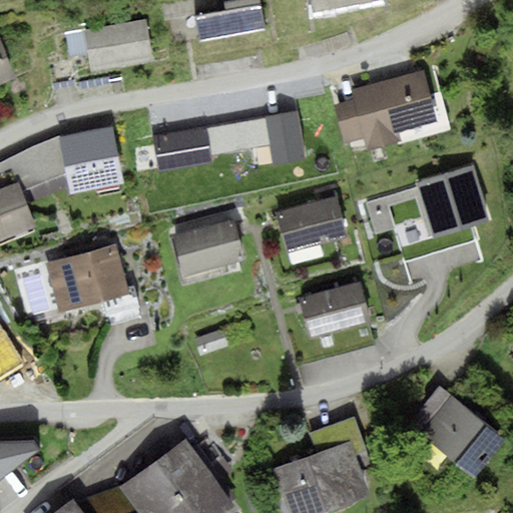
[(194,16),(199,42),(265,30),(259,0),(231,0),(223,1),(225,10),(194,16)]
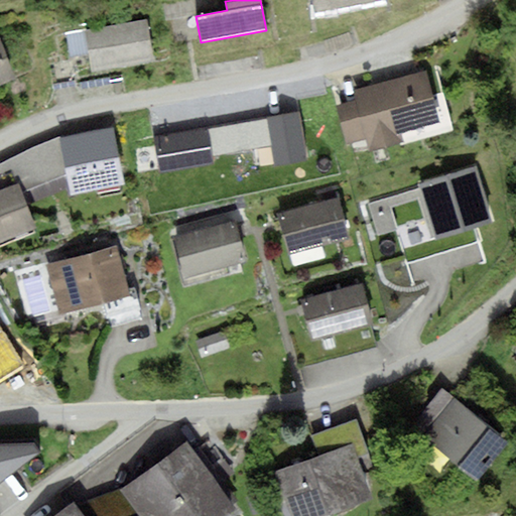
[(312,0),(315,13),(382,1),(382,0),(312,0)]
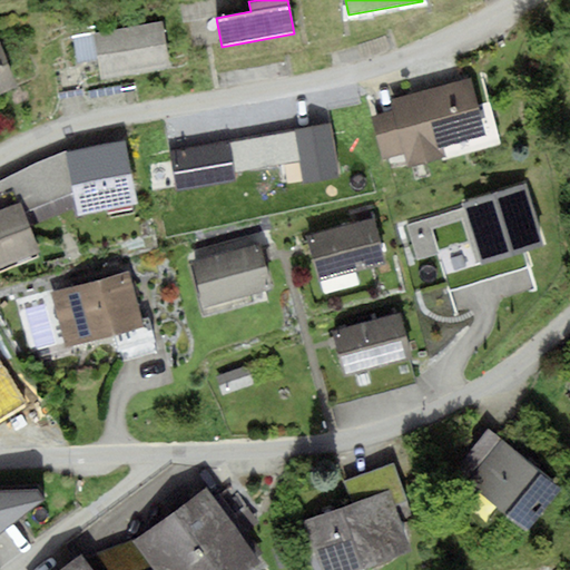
[(98,60),(101,79),(172,66),(163,20),(72,37),(78,65),(98,60)]
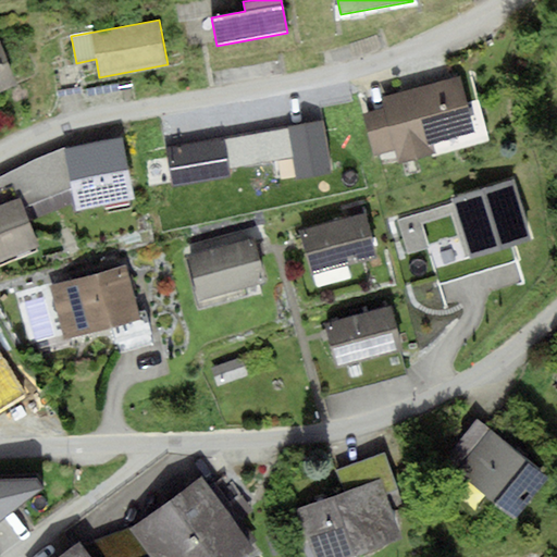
[(0,90),(16,85),(0,44),(0,90)]
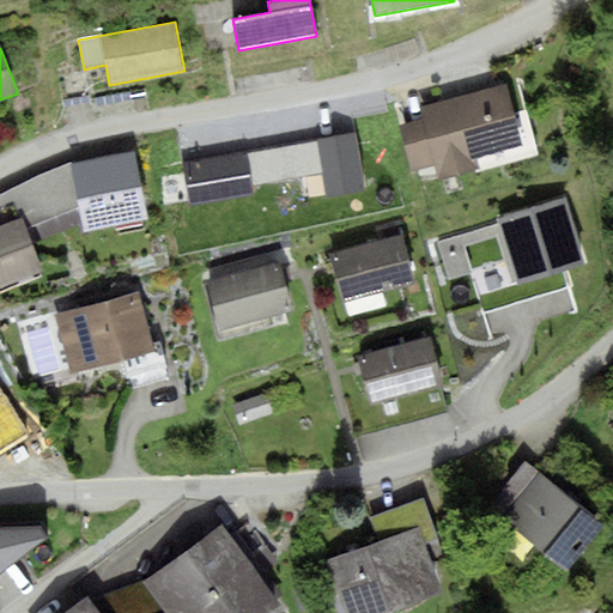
[(89,102),(84,73),(62,77),(67,105),(89,102)]
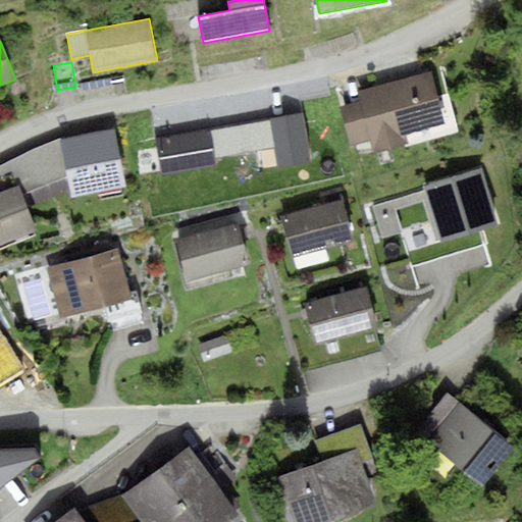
[(432,70),(357,92),(359,101),(338,106),(350,145),(370,139),(374,152),(407,143),(405,135),(456,119),(441,72),(433,74),(432,70)]
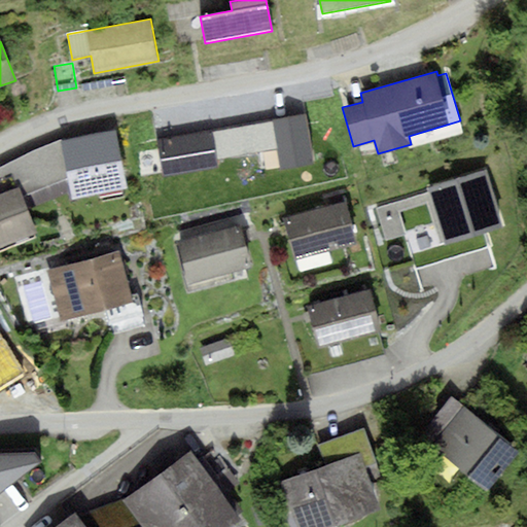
[(305,112),(272,118),(280,165),(281,167),(314,161),(305,112)]
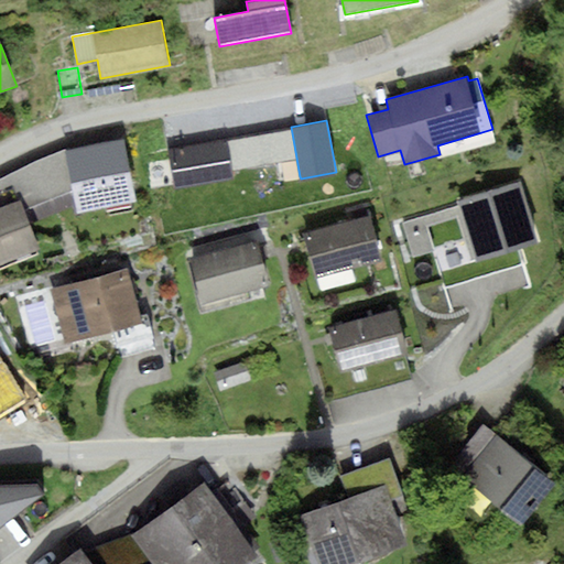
[(291,127),(227,138),(234,172),(273,164),(277,181),(300,176),(291,127)]
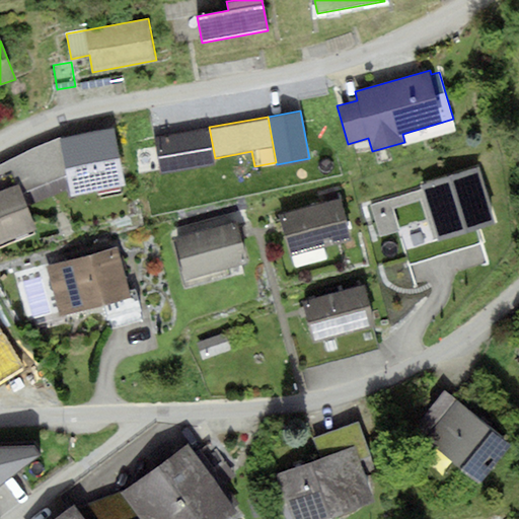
[(209,127),(155,137),(161,172),(215,162),(215,158),(209,127)]
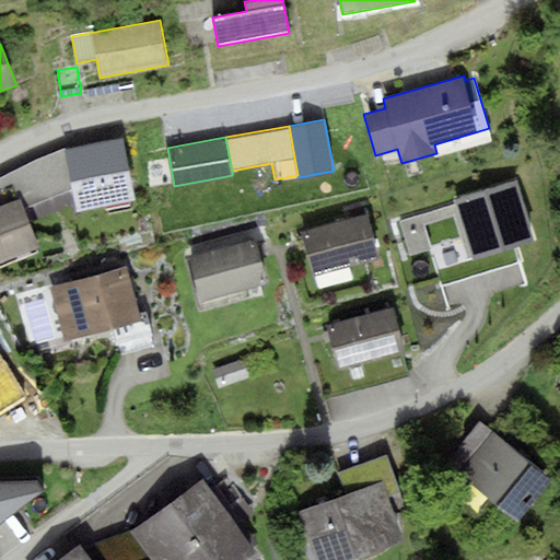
[(124,138),(65,150),(72,188),(78,212),(136,200),(124,138)]
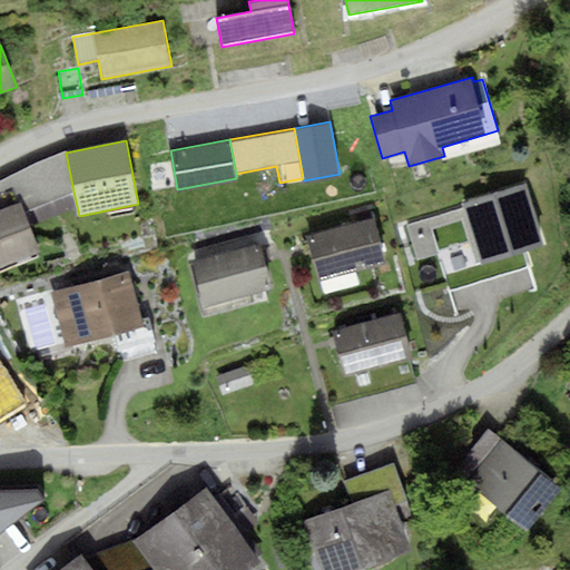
[(74,192),(66,153),(0,182),(0,209),(20,202),(25,212),(74,192)]
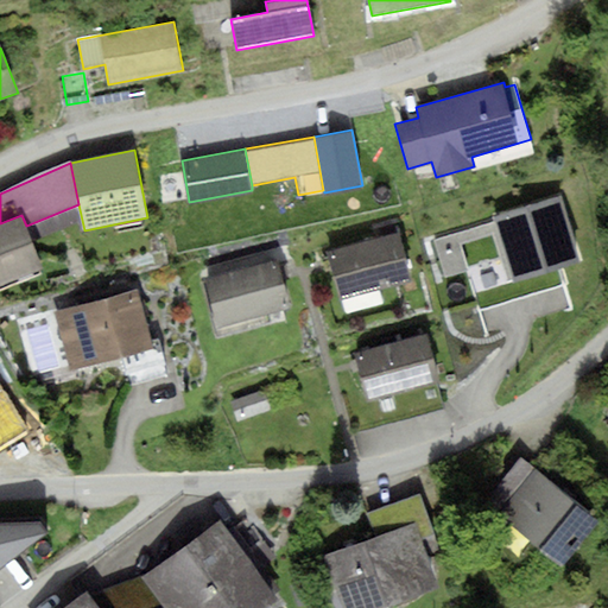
[(559,197),(493,217),(494,221),(513,280),(513,283),(580,263),(559,197)]
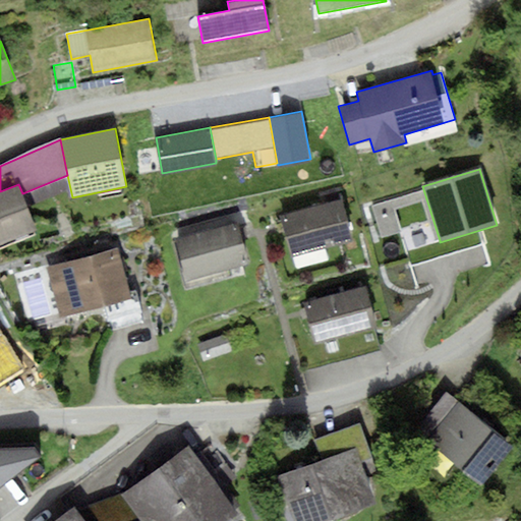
[(0,191),(0,244),(37,230),(22,193),(18,184),(0,191)]
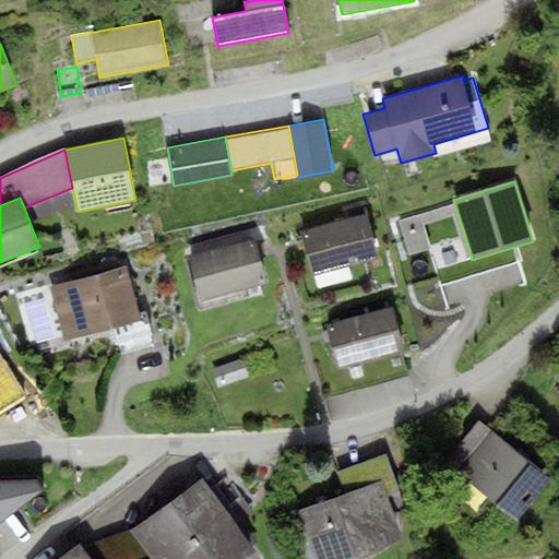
[(472,258),(454,203),(397,221),(408,256),(430,249),(423,224),(453,214),(466,260),(472,258)]
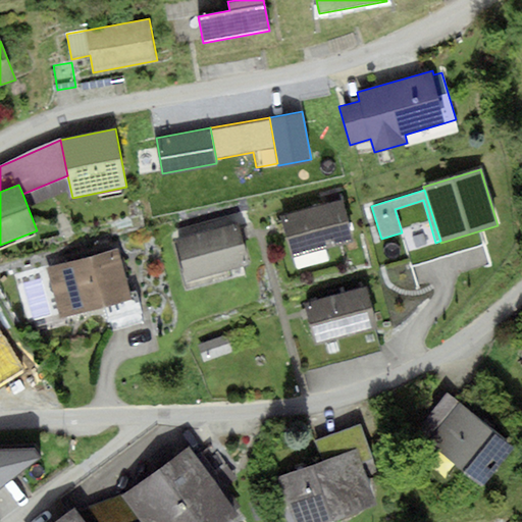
[(279,216),(291,258),(354,241),(343,199),(279,216)]
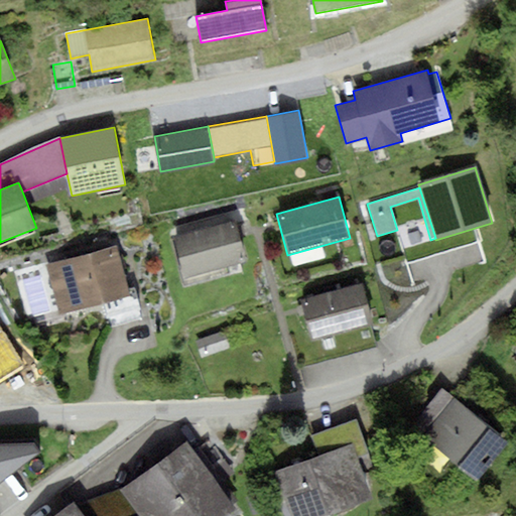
[(173,238),(184,279),(248,261),(236,220),(173,238)]
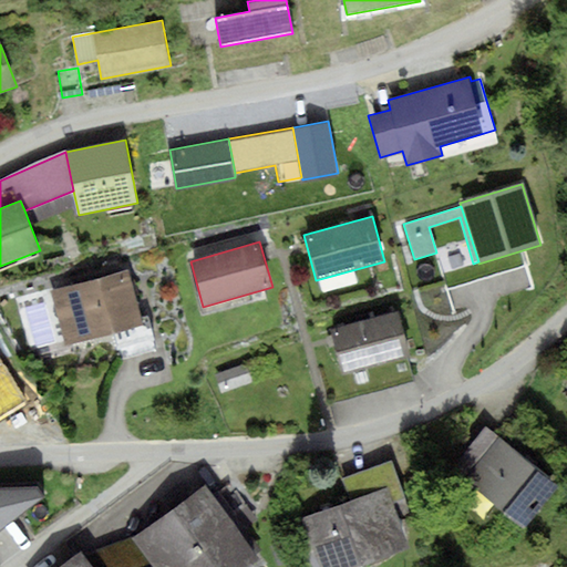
[(144,325),(129,269),(50,291),(65,344),(113,331),(122,361),(156,351),(148,323),(144,325)]
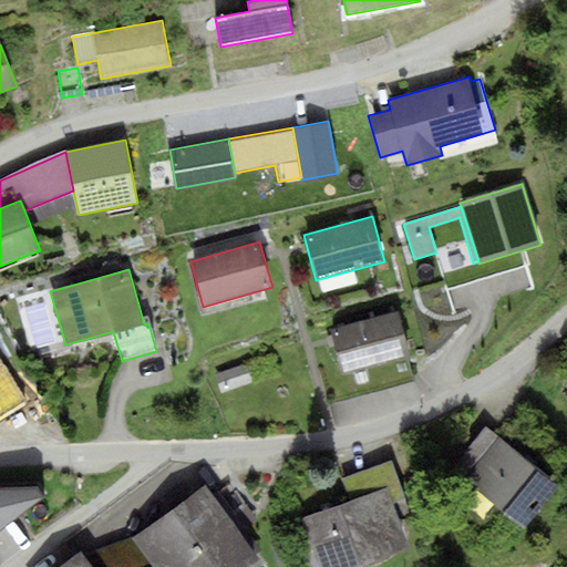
[(330,329),(342,377),(410,359),(398,311),(330,329)]
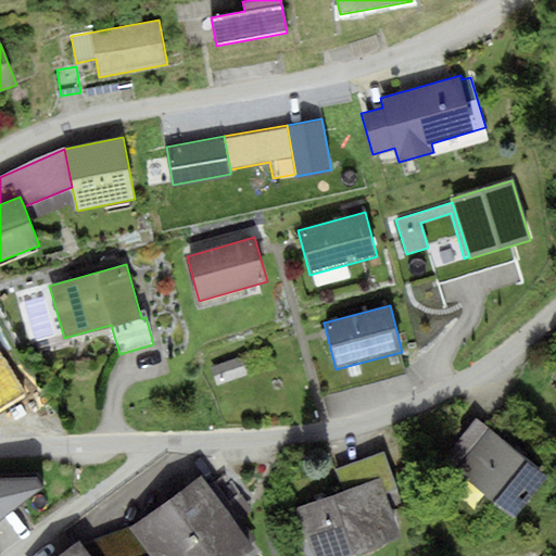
[(241,356),(210,367),(217,387),(249,376),(241,356)]
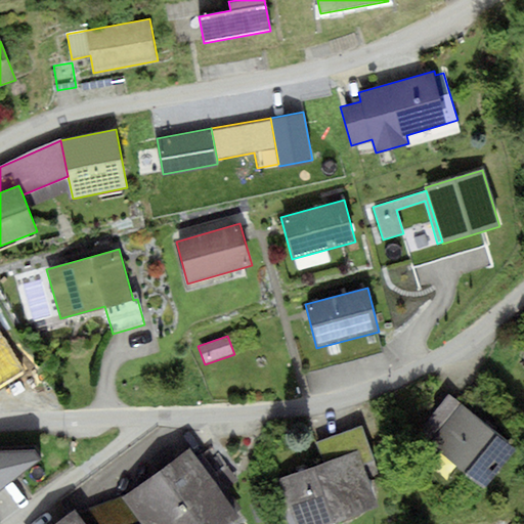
[(516,450),(448,394),(420,433),(484,488),(516,450)]
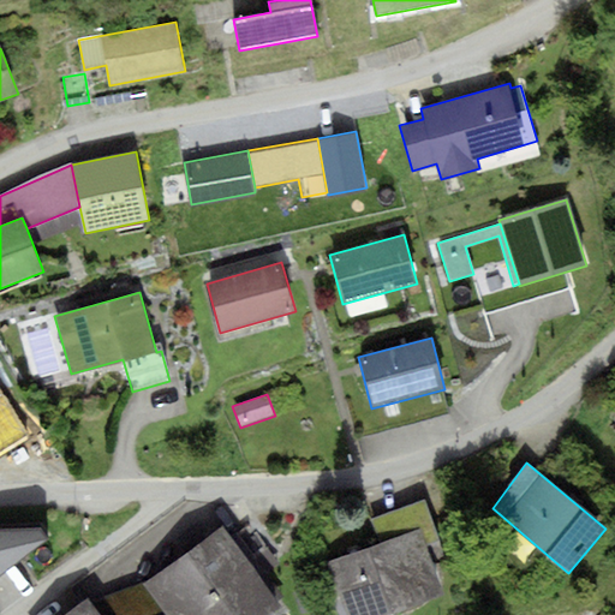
[(327,562),(346,614),(388,614),(445,595),(434,562),(447,557),(425,499),(371,519),(380,543),(327,562)]
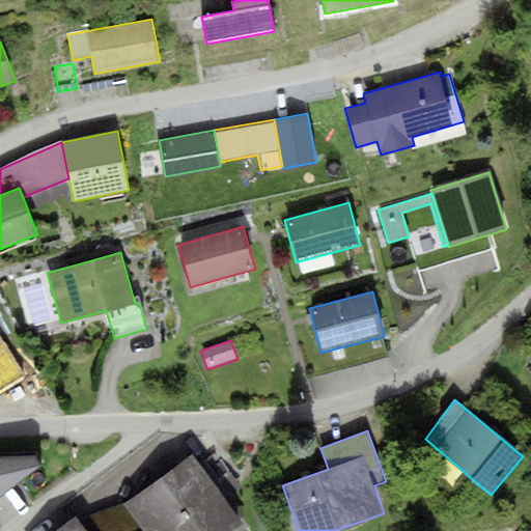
[(233,530),(244,524),(193,454),(123,504),(143,530),(233,530)]
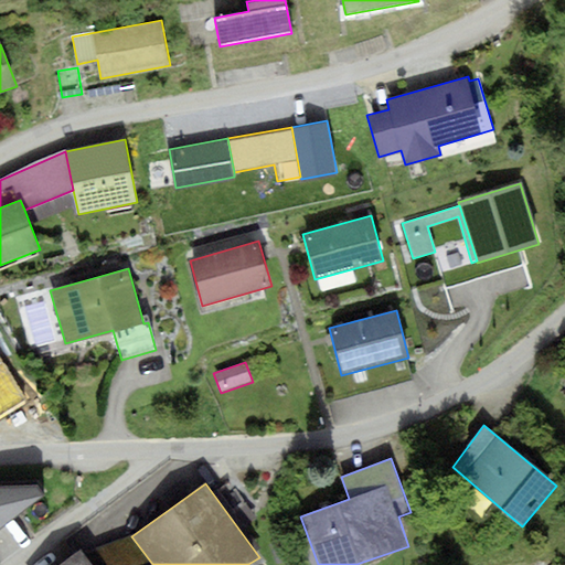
[(0,486),(0,528),(43,497),(36,484),(0,486)]
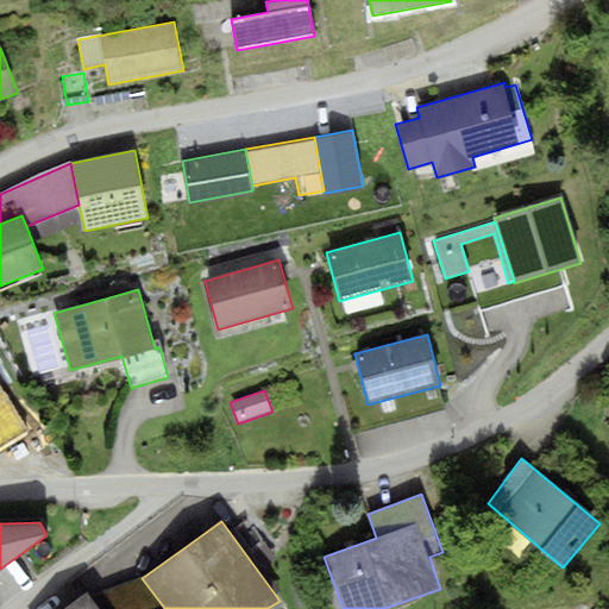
[(164,608),(142,578),(90,597),(98,608),(164,608)]
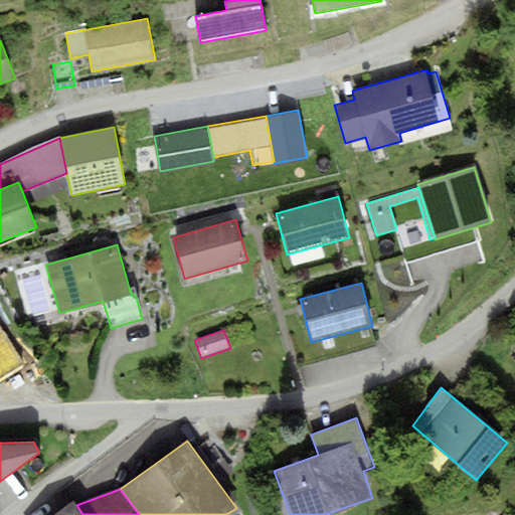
[(82,514),(76,505),(72,501),(53,514),(82,514)]
